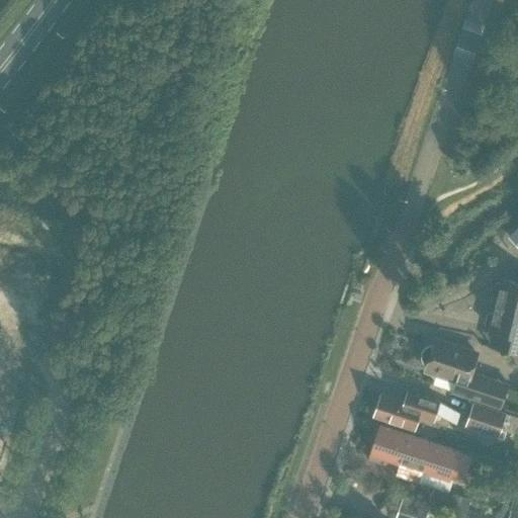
[(498,297),(496,304),(517,308),(517,282),(502,278),(501,282),(496,284),(493,293),(498,297)]
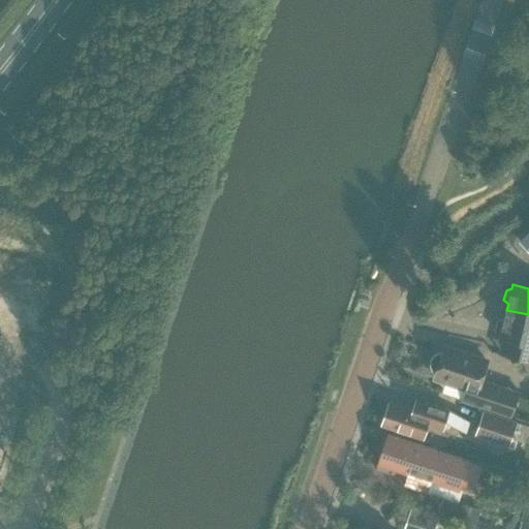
[(528,314),(506,310),(504,319),(498,321),(496,332),(501,335),(496,354),(528,362),(528,314)]
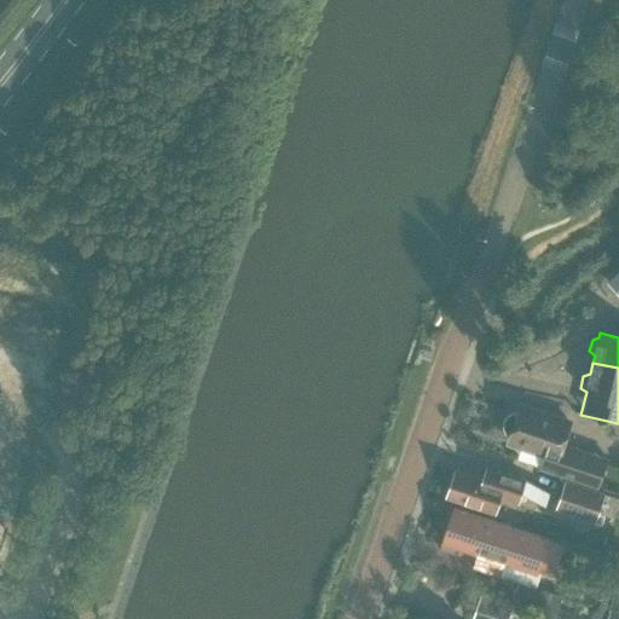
[(563,445),(571,423),(522,408),(520,414),(514,414),(509,416),(505,421),(504,427),(508,433),(513,437),(510,443),(545,455),(541,468),(566,478),(599,489),(608,461),(563,445)]
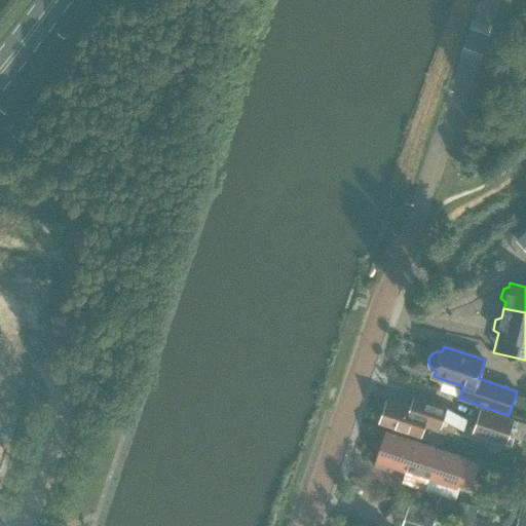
[(412,398),(409,408),(387,401),(381,423),(421,437),(425,423),(440,427),(446,408),(412,398)]
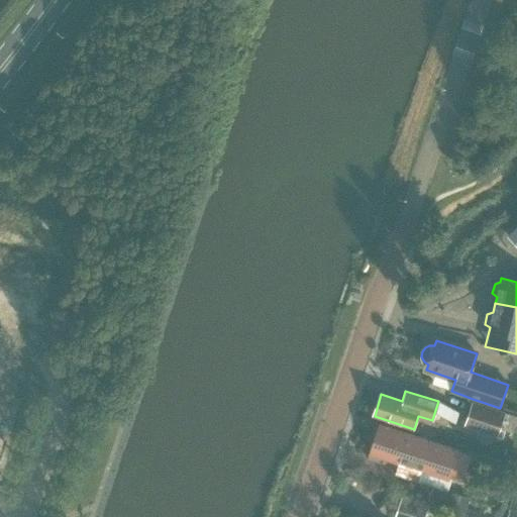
[(506,410),(500,408),(473,399),(464,424),(497,435),(506,410)]
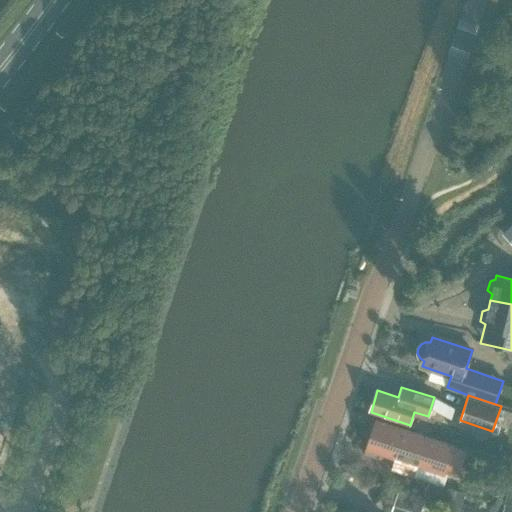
[(459,476),(467,451),(453,447),(375,422),(367,446),(368,447),(366,453),(376,456),(378,450),(397,456),(393,468),(414,475),(418,463),(445,472),(459,476)]
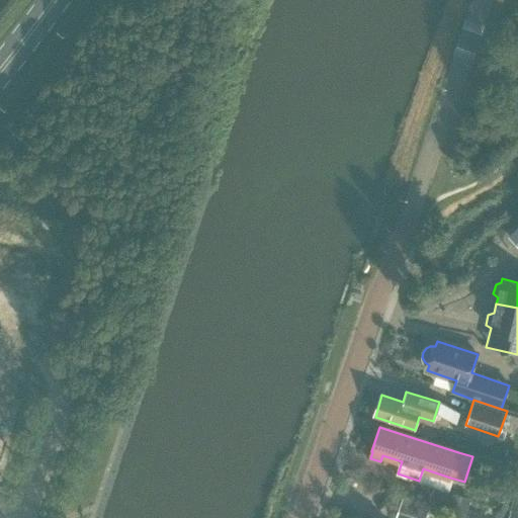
[(435,486),(430,500),(457,509),(461,495),(435,486)]
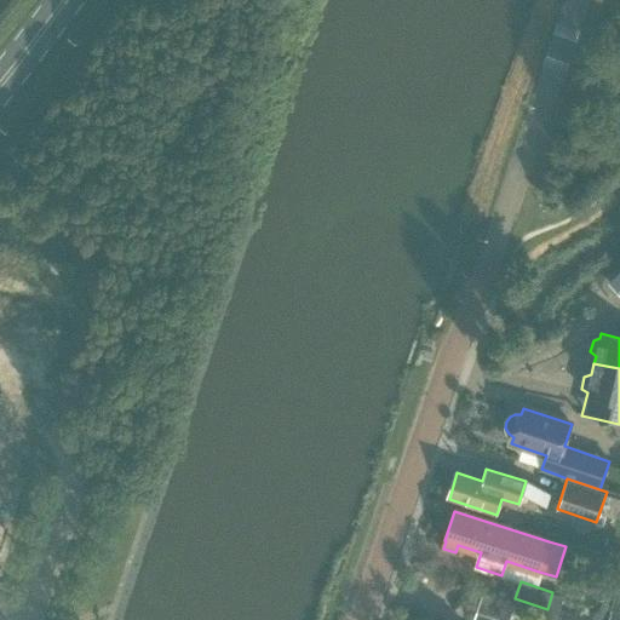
[(483,596),(475,619),(510,619),(515,606),(483,596)]
